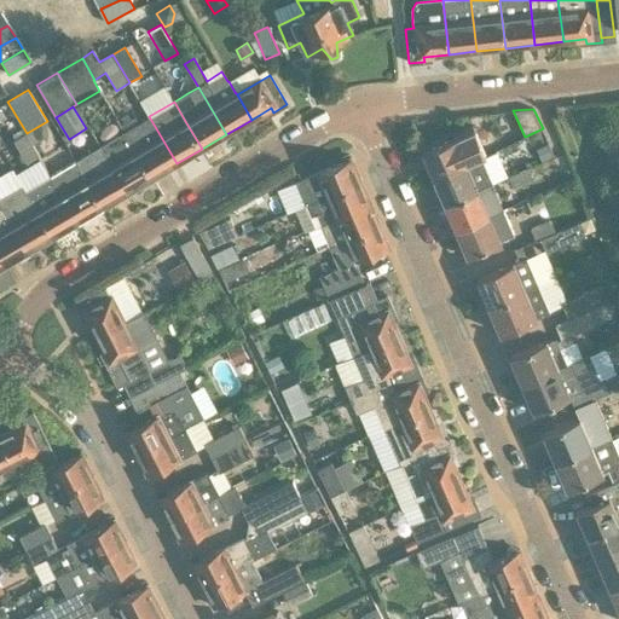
[(152,178),(177,163),(149,116),(125,131),(137,150),(152,178)]
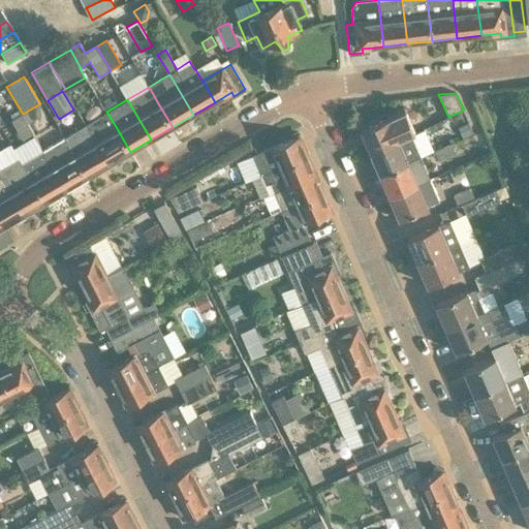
[(370,152),(411,134),(415,132),(404,107),(384,116),(385,119),(361,130),(370,152)]
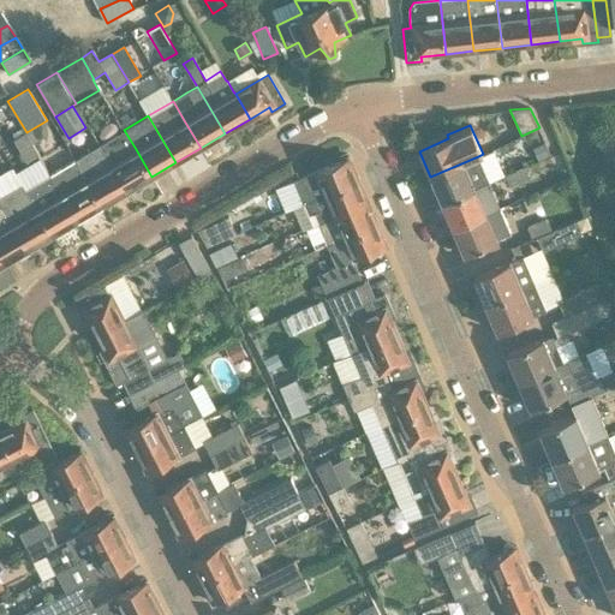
[(126,191),(151,177),(136,149),(124,130),(99,144),(126,191)]
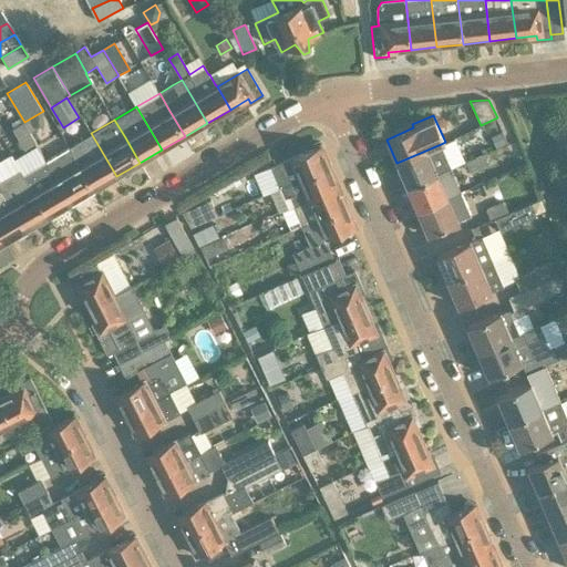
[(12,130),(26,150),(37,143),(23,123),(12,130)]
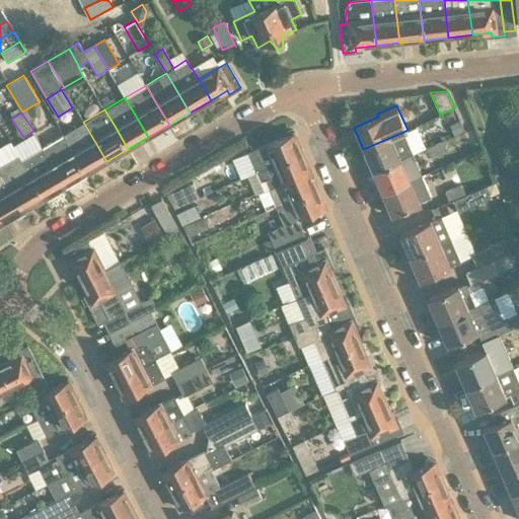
[(518,114),(507,116),(509,139),(518,137),(518,114)]
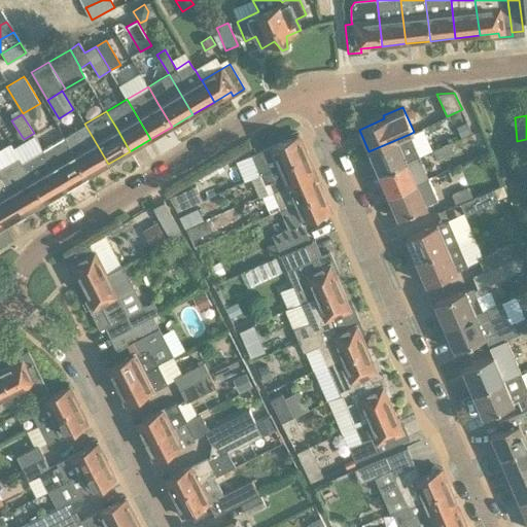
[(470,134),(465,123),(456,127),(460,138),(470,134)]
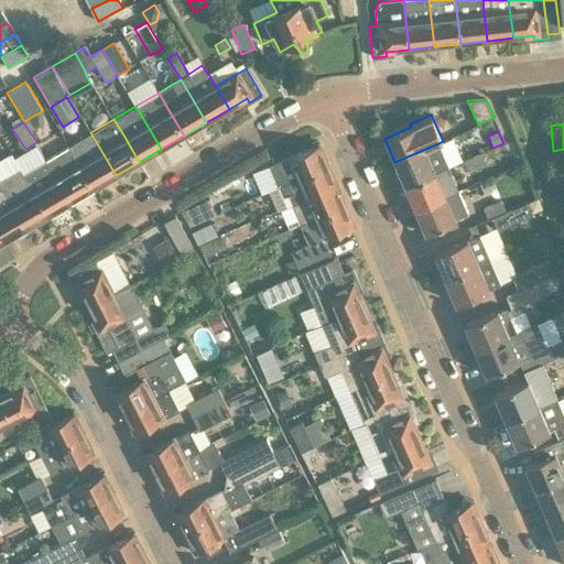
[(94,188),(116,175),(90,132),(68,145),(94,188)]
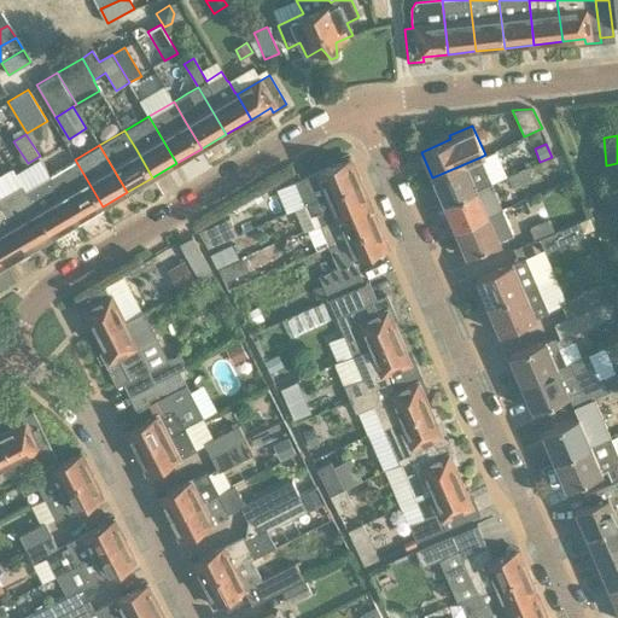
[(443,203),(491,182),(507,175),(496,150),(485,155),(481,157),(432,178),(443,203)]
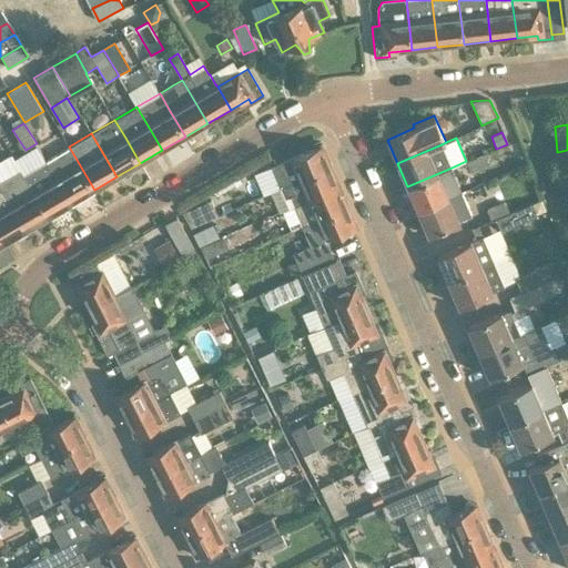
[(290,182),(331,164),(322,144),(271,166),(280,186),(290,182)]
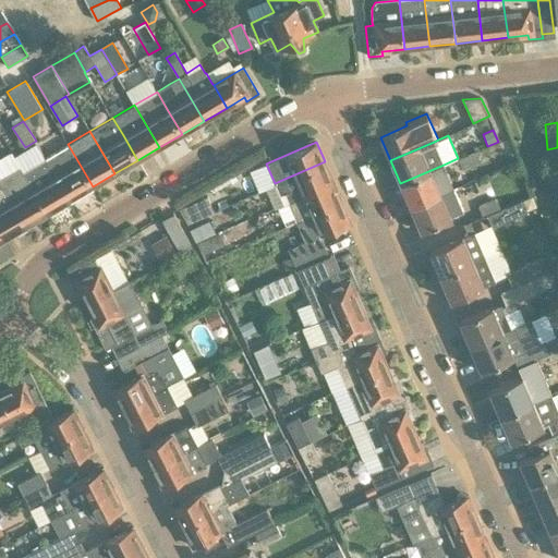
[(71,199),(93,186),(68,144),(46,157),(71,199)]
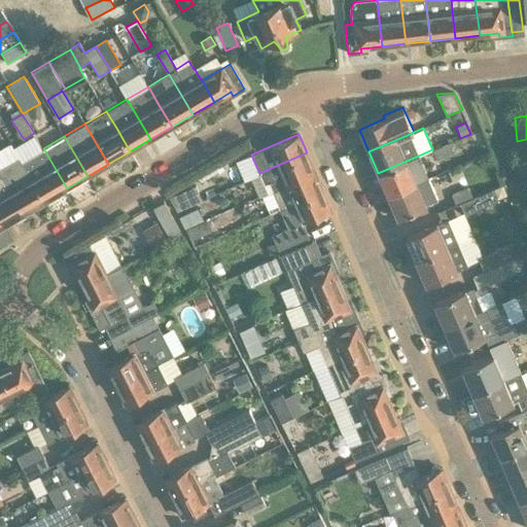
[(450,142),(432,149),(436,160),(454,153),(450,142)]
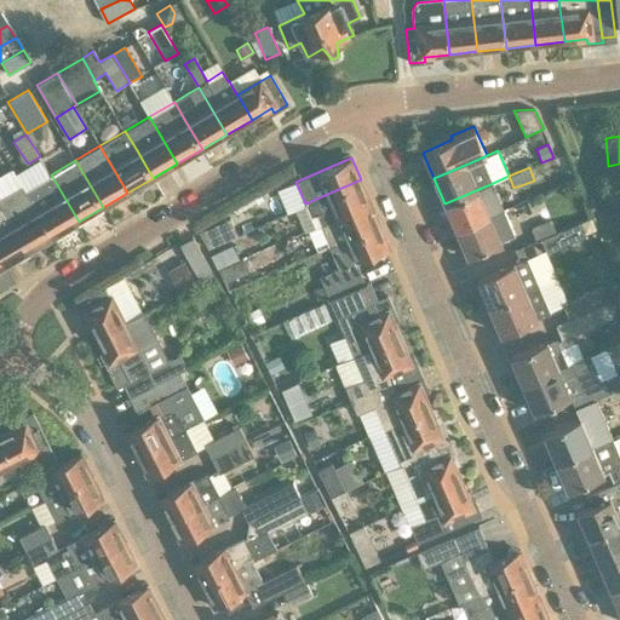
[(53,237),(79,222),(51,174),(26,190),(38,211),(53,237)]
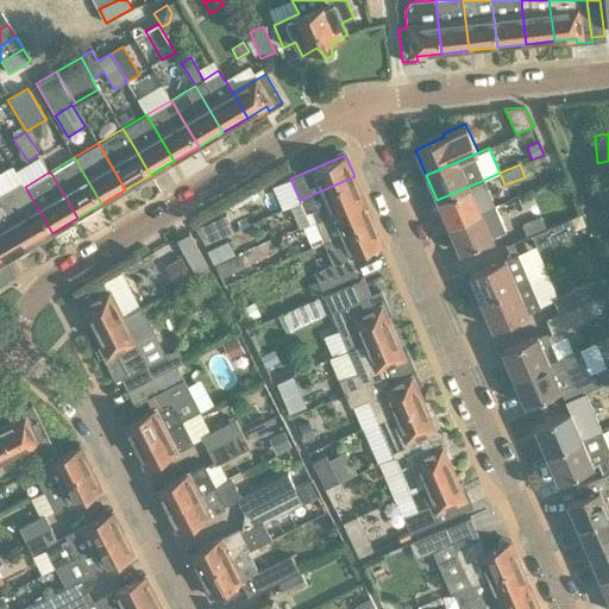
[(314,220),(364,199),(355,176),(311,195),(300,200),(306,213),(311,212),(314,220)]
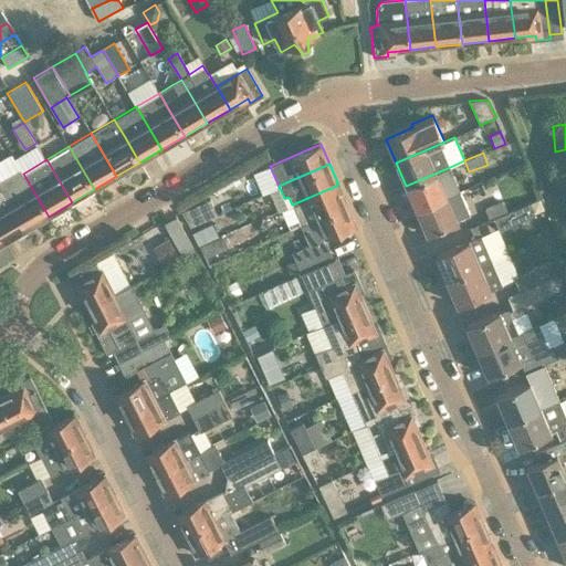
[(417,210),(458,192),(458,191),(460,190),(450,167),(406,186),(417,210)]
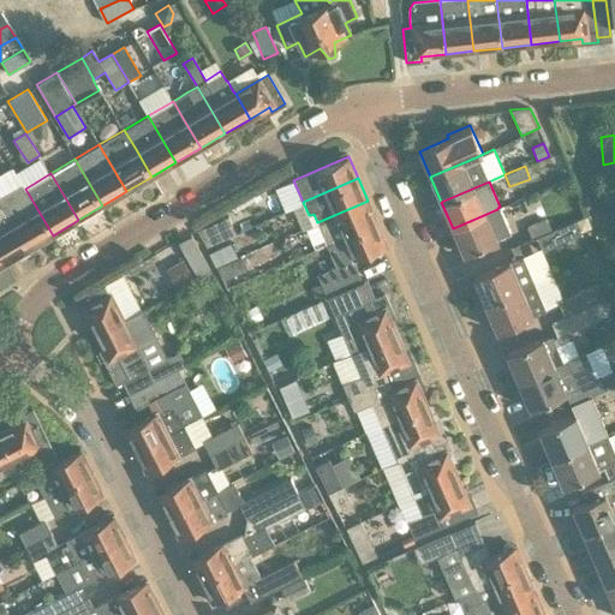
[(37,209),(25,189),(22,184),(0,196),(0,203),(28,250),(53,236),(37,209)]
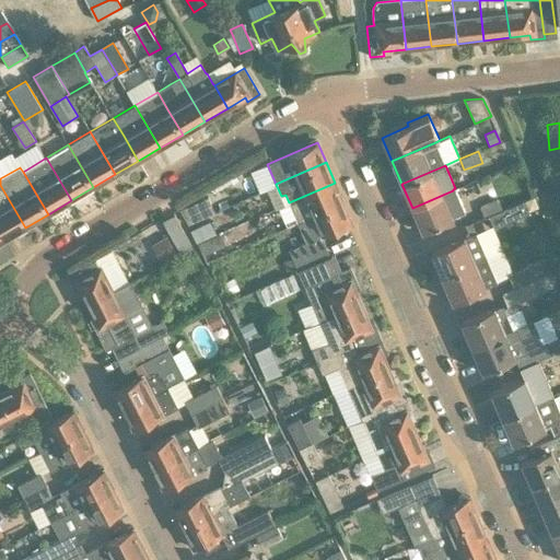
[(298,222),(343,203),(335,183),(289,202),(298,222)]
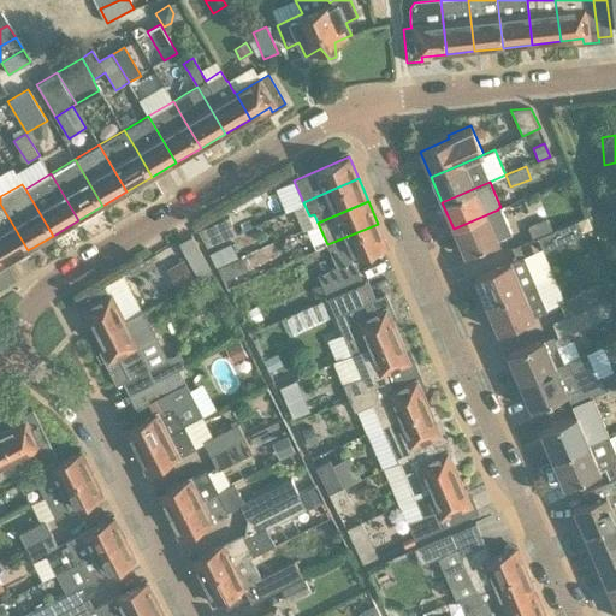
[(0,258),(4,265),(28,250),(0,203),(0,258)]
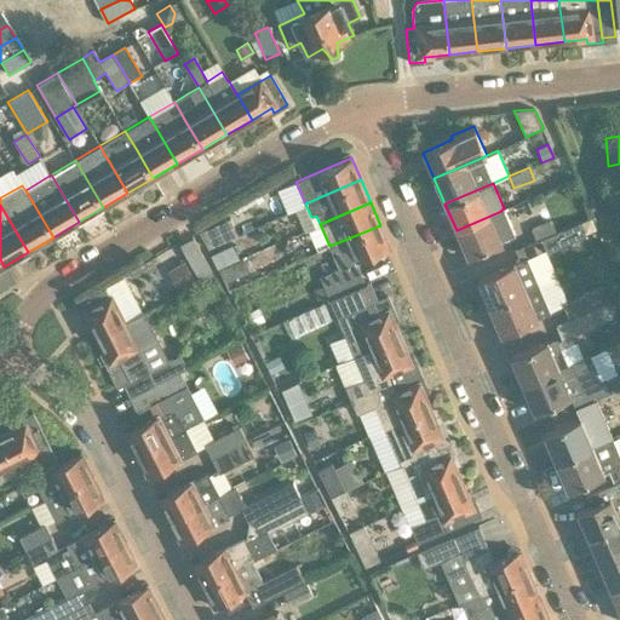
[(564,210),(549,217),(550,220),(556,231),(572,224),(564,210)]
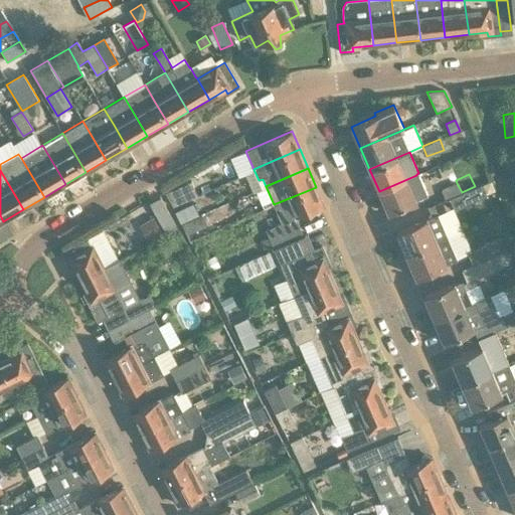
[(416,175),(379,191),(388,213),(425,197),(416,175)]
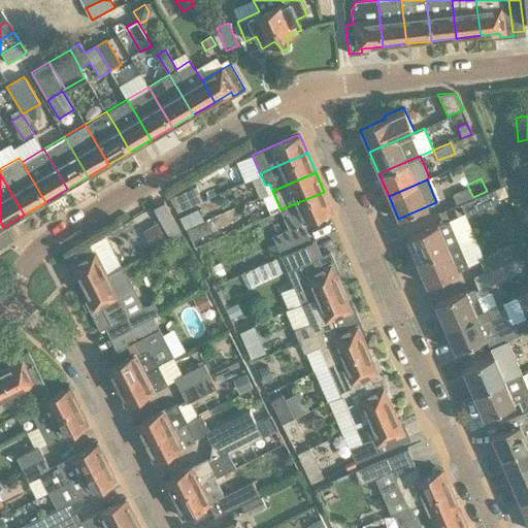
[(176,211),(177,211),(202,200),(196,185),(170,196),(176,211)]
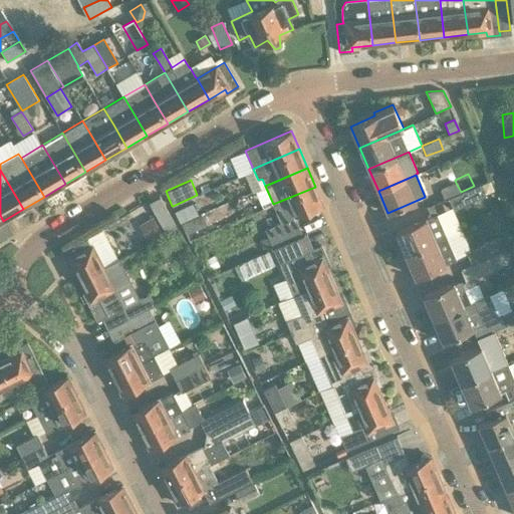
[(490,181),(481,185),(486,195),(494,191),(490,181)]
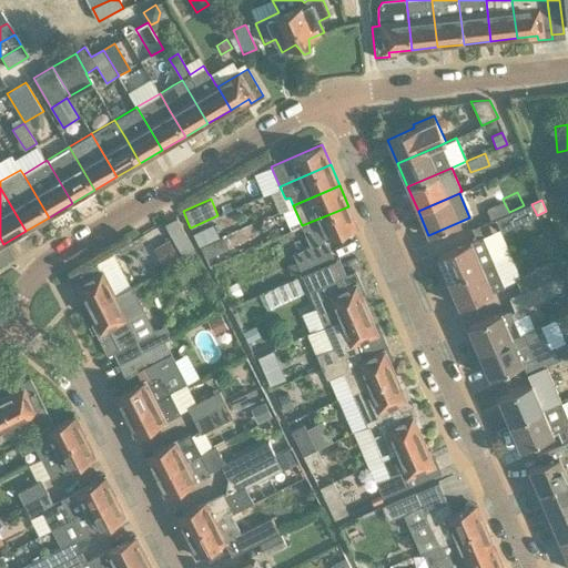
[(509,212),(497,219),(503,232),(537,216),(531,203),(509,212)]
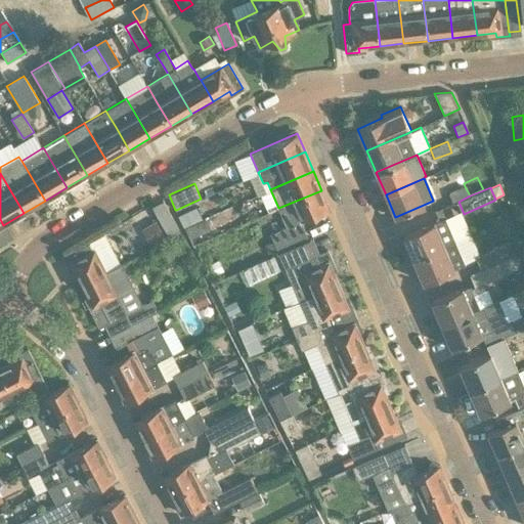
[(279,253),(309,241),(301,221),(316,214),(324,216),(326,210),(330,209),(321,190),(278,208),(287,227),(271,234),(274,242),(279,253)]
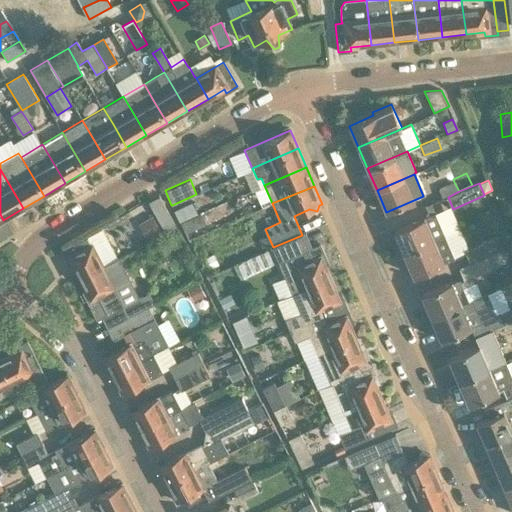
[(160,196),(159,196),(159,197),(149,202),(149,203),(153,210),(165,233),(176,227),(160,196)]
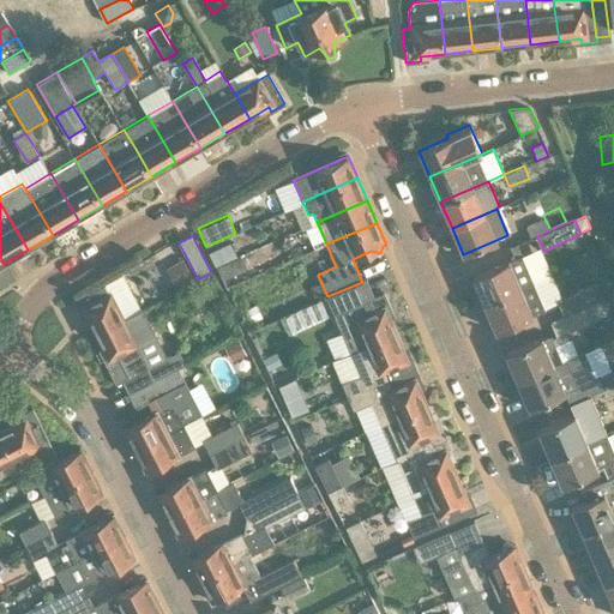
[(215,268),(238,257),(232,242),(209,252),(215,268)]
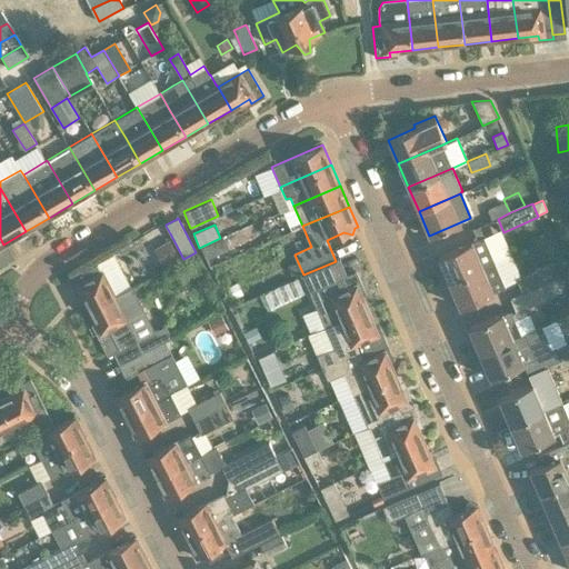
[(449,280),(493,261),(482,236),(483,236),(480,227),(473,230),(477,238),(438,255),(449,280)]
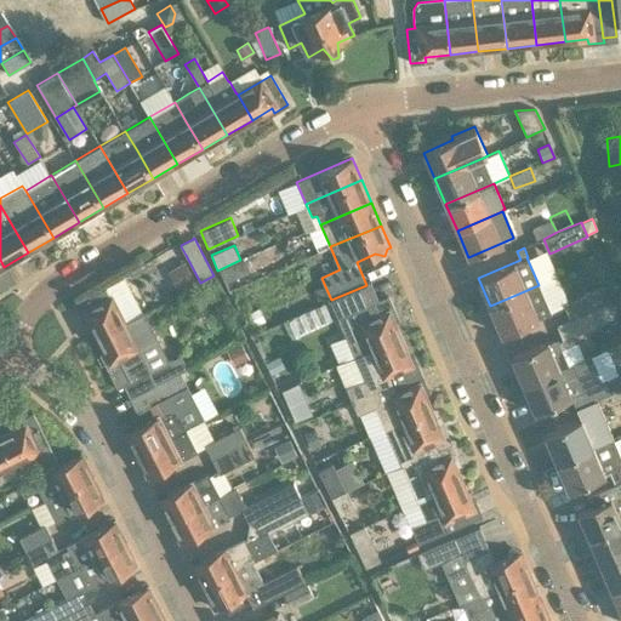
[(245,261),(220,271),(220,272),(224,284),(250,273),(245,261)]
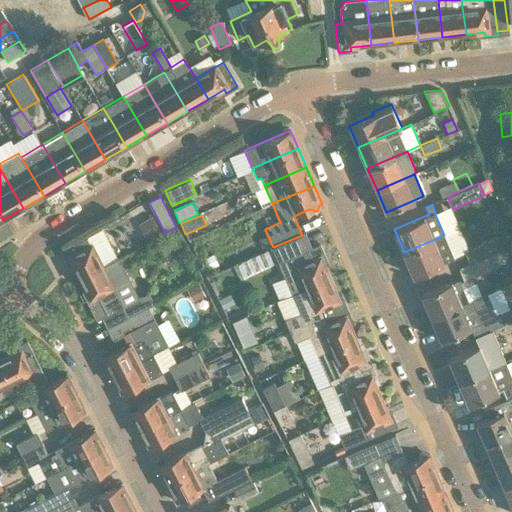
[(162,235),(152,216),(138,224),(146,239),(150,237),(153,241),(162,235)]
